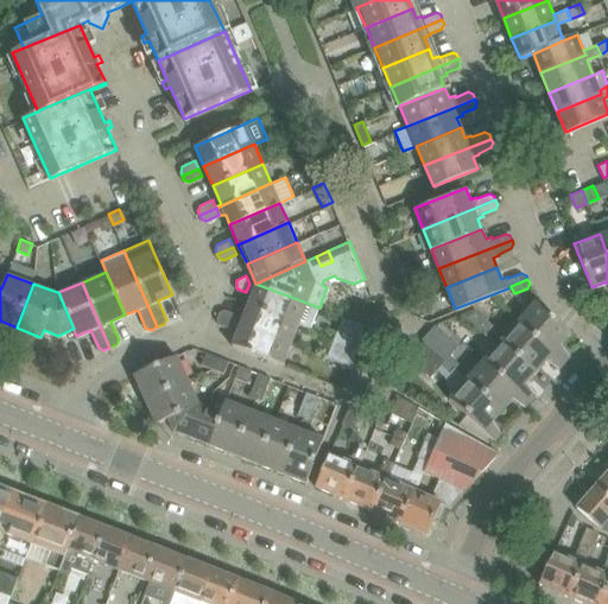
[(317,307),(255,284),(248,303),(298,323),(309,328),(317,307)]
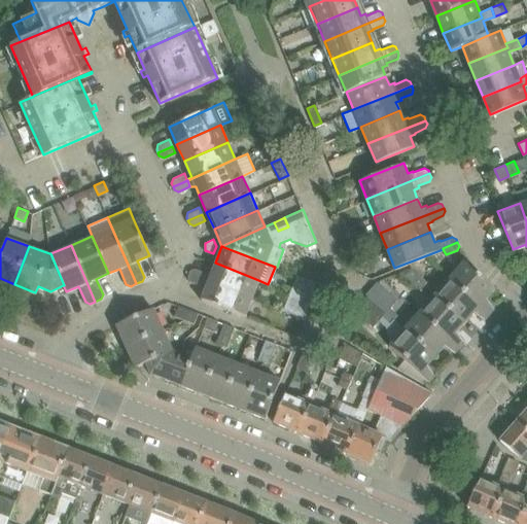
[(495,288),(464,260),(448,278),(488,314),(493,308),(486,299),(495,288)]
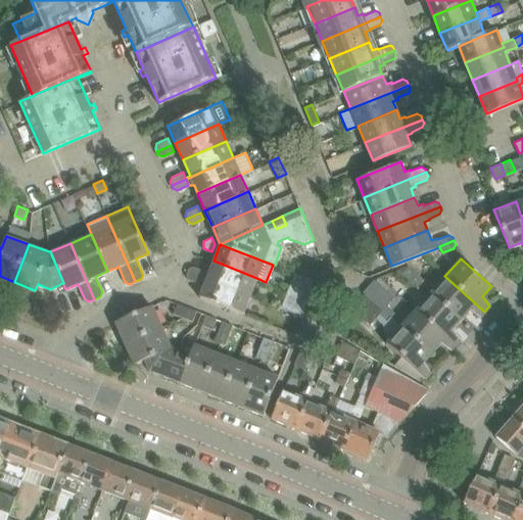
[(214,261),(206,278),(250,295),(256,278),(214,261)]
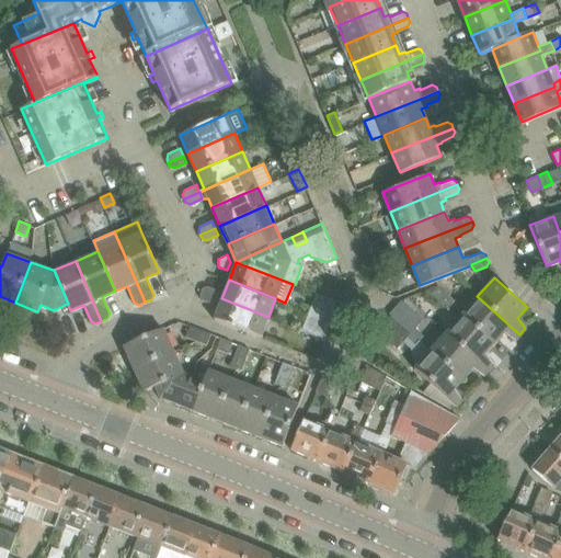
[(203,287),(201,291),(217,297),(219,289),(207,285),(203,287)]
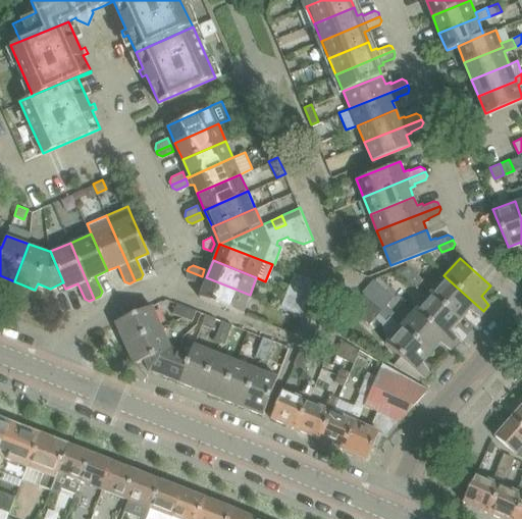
[(415,272),(407,265),(400,273),(408,280),(415,272)]
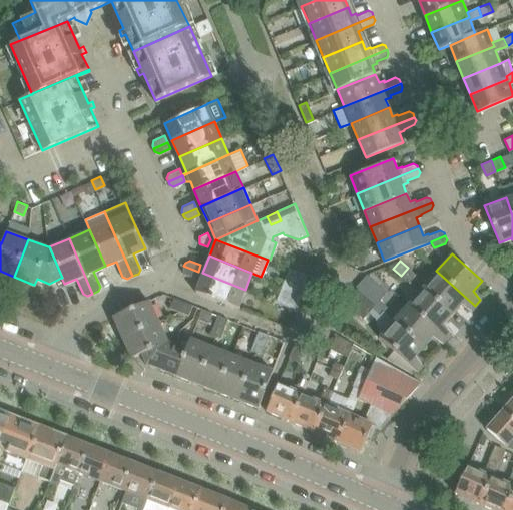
[(195,278),(198,272),(183,266),(182,269),(184,273),(195,278)]
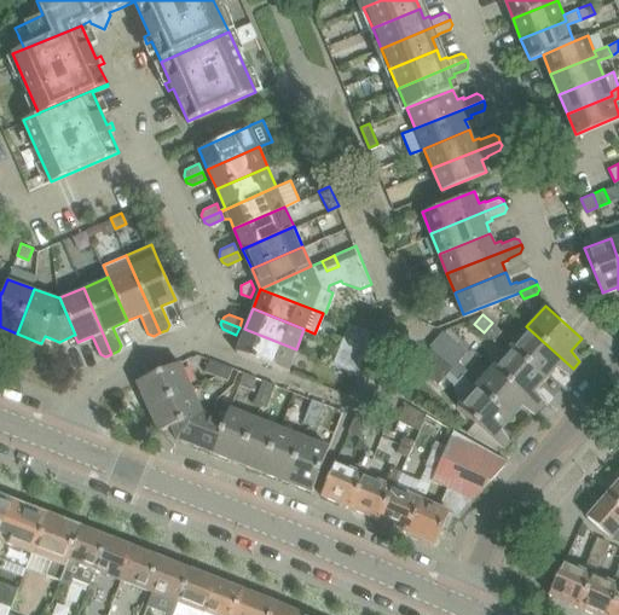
[(502,331),(492,323),(484,332),(493,341),(502,331)]
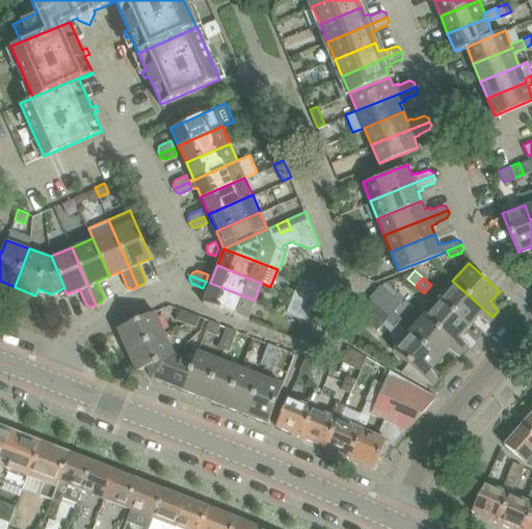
[(493,317),(452,281),(437,298),(469,325),(478,315),(488,322),(493,317)]
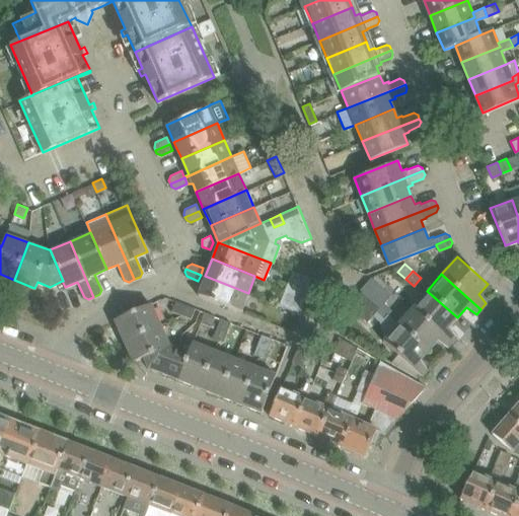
[(241,311),(248,293),(205,276),(198,294),(241,311)]
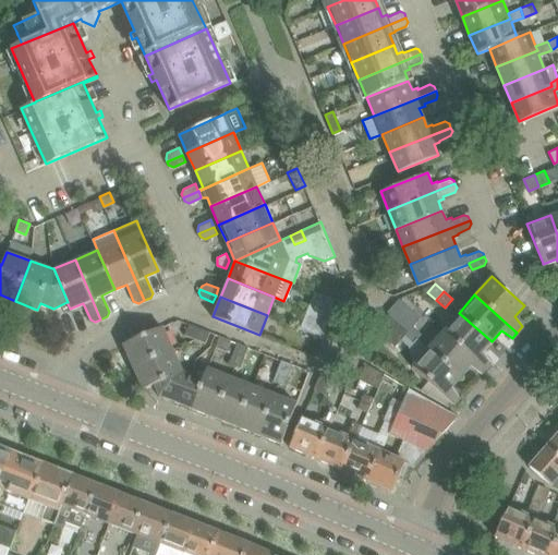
[(389,313),(388,314),(399,323),(402,318),(412,327),(421,317),(399,298),(387,311),(389,313)]
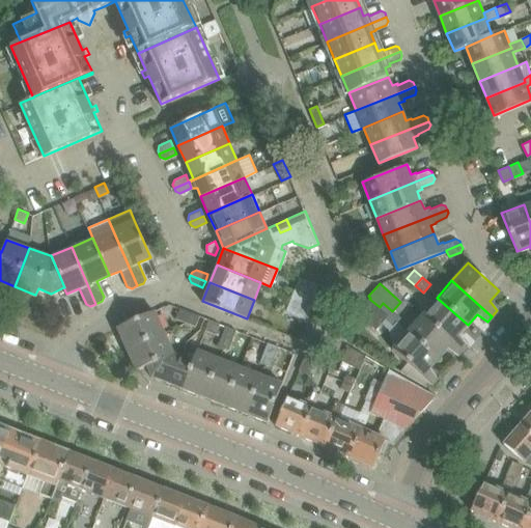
[(285,311),(305,318),(311,301),(292,294),(285,311)]
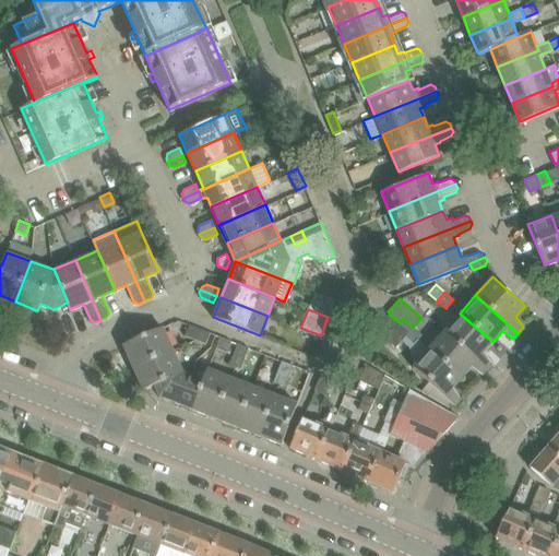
[(492,342),(460,314),(443,331),(486,369),(491,362),(484,352),(492,342)]
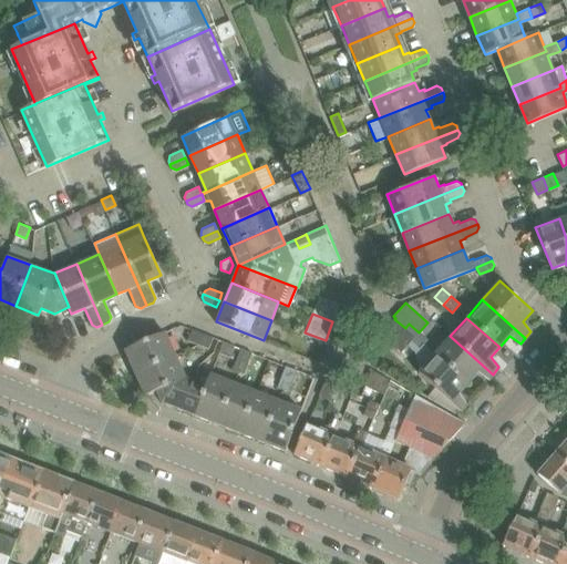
[(401,351),(411,341),(419,332),(409,324),(405,328),(394,319),(388,327),(384,337),(401,351)]
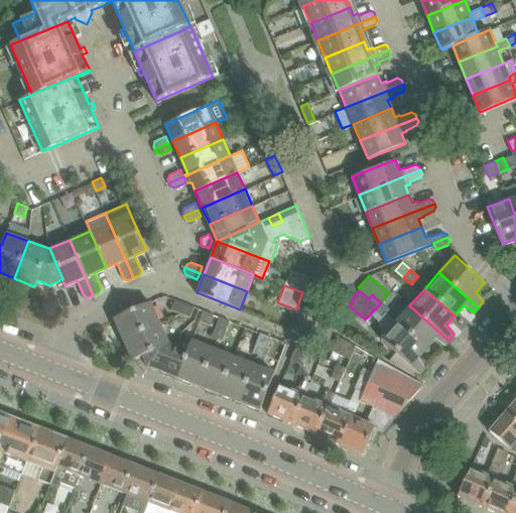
[(174,298),(170,308),(180,312),(184,302),(174,298)]
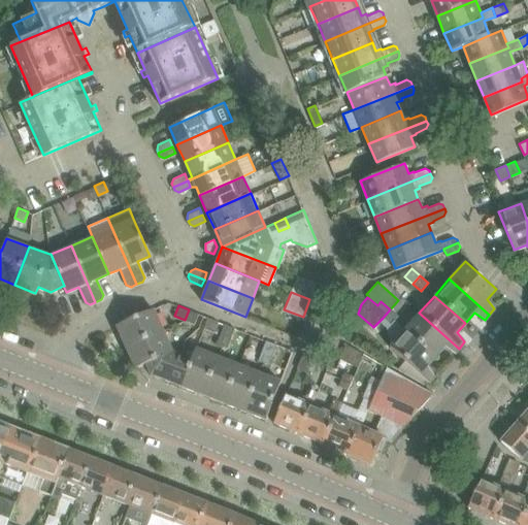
[(116,325),(126,347),(163,329),(154,308),(116,325)]
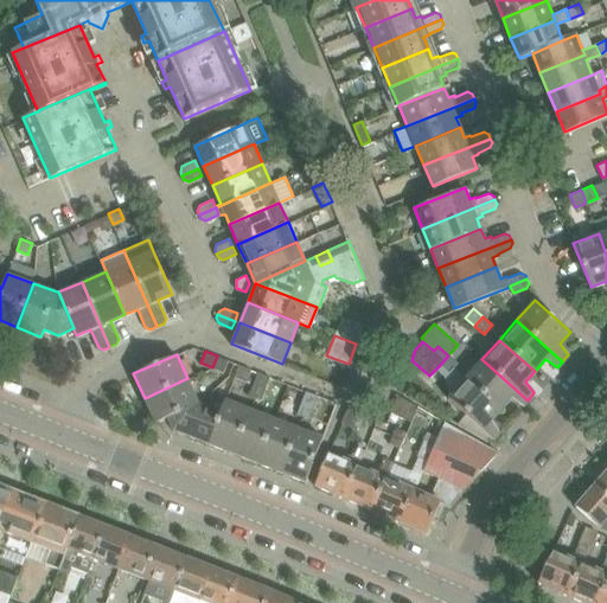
[(217,355),(212,367),(223,372),(223,371),(228,359),(217,355)]
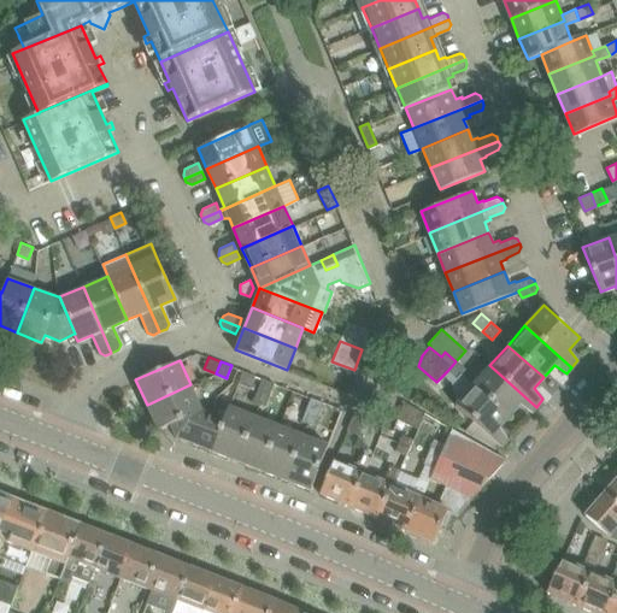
[(465,370),(456,361),(447,371),(457,379),(465,370)]
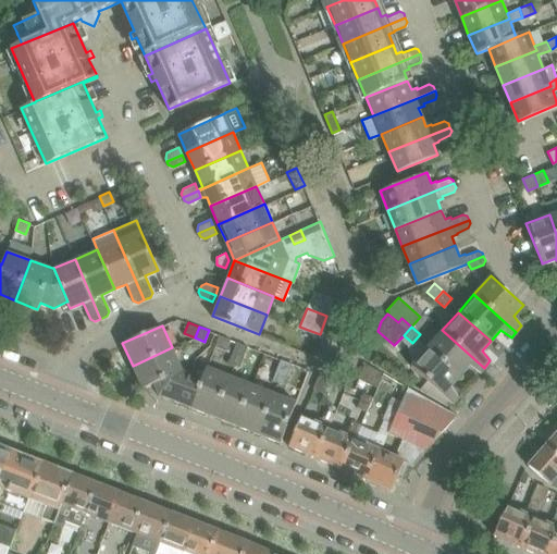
[(484,368),(442,330),(426,347),(459,377),(469,365),(480,372),(484,368)]
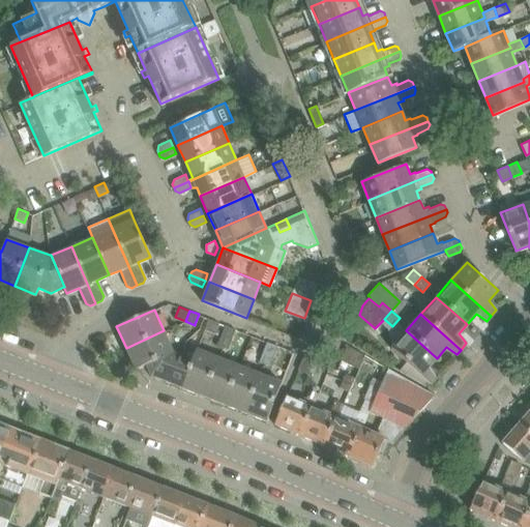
[(208,318),(205,328),(215,332),(219,322),(208,318)]
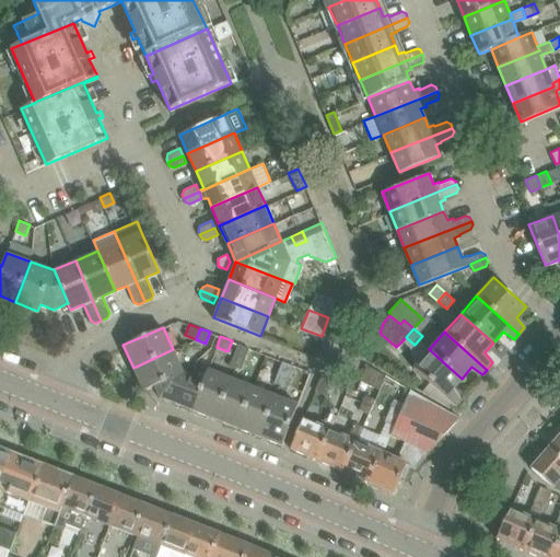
[(406,337),(400,341),(409,349),(415,364),(413,367),(430,381),(455,405),(462,398),(453,387),(462,379),(429,349),(418,340),(415,345),(406,337)]
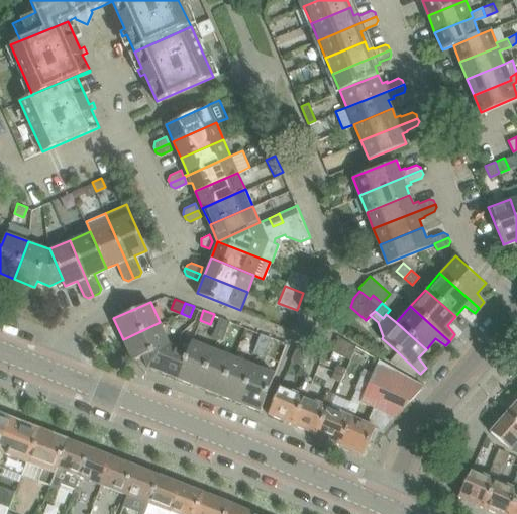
[(219,316),(215,326),(226,330),(230,320),(219,316)]
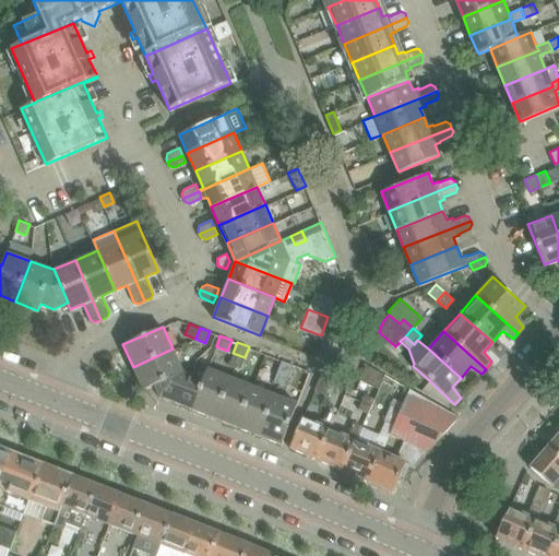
[(154,383),(180,371),(182,370),(173,349),(133,367),(143,389),(154,385),(154,383)]
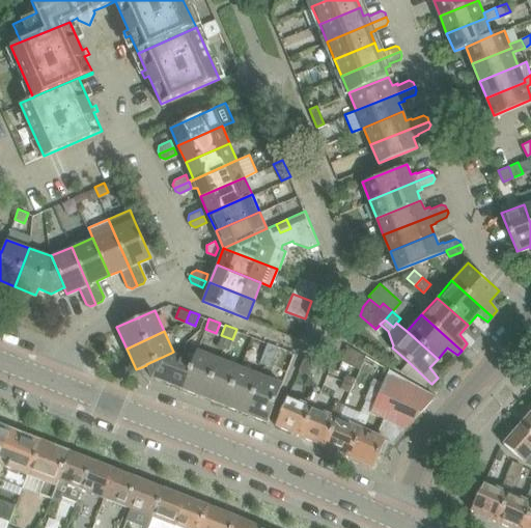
[(228,350),(232,339),(221,335),(217,345),(228,350)]
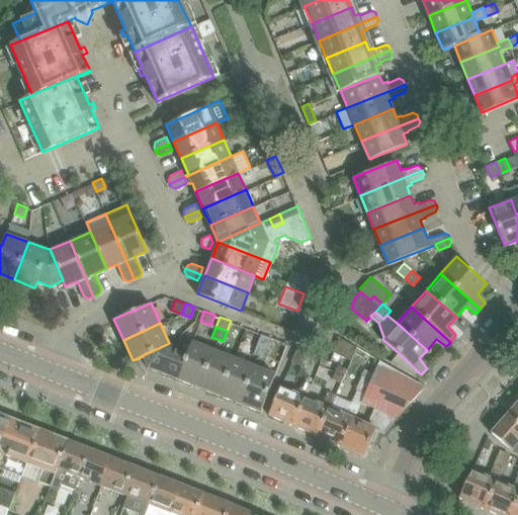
[(261,333),(257,343),(267,347),(271,337),(261,333)]
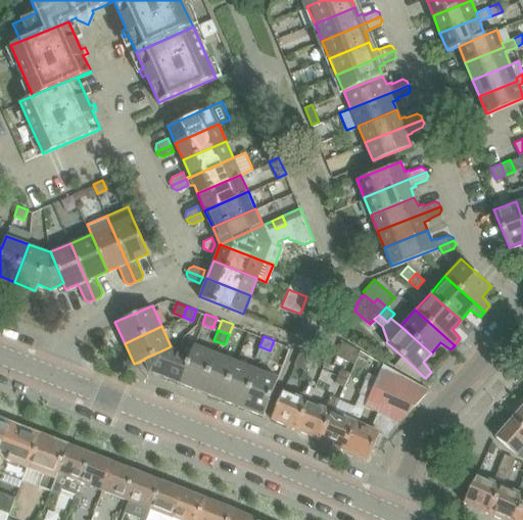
[(360,349),(342,340),(337,355),(354,363),(360,349)]
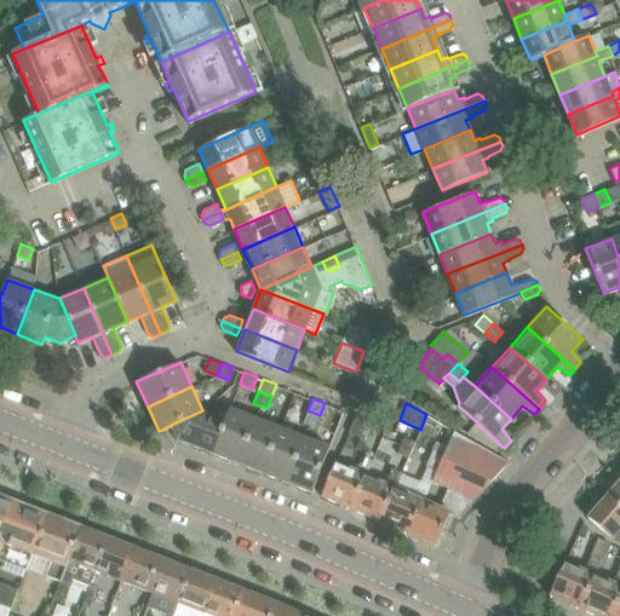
[(239,462),(256,418),(230,408),(225,421),(213,453),(239,462)]
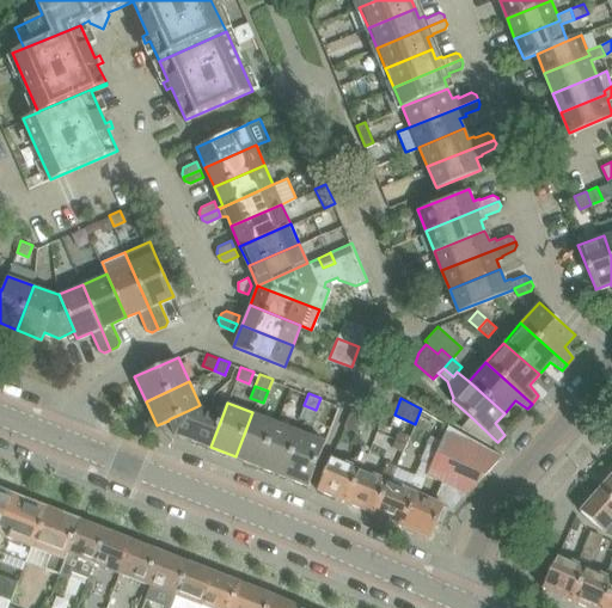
[(316,410),(304,405),(299,418),(311,423),(316,410)]
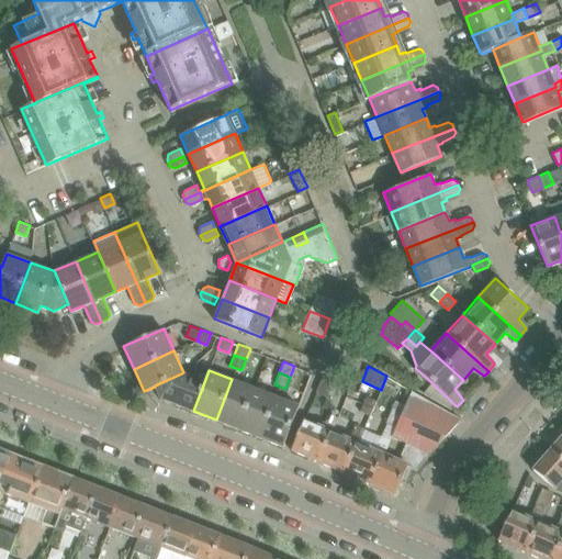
[(204,382),(181,373),(155,386),(155,387),(160,398),(193,411),(204,382)]
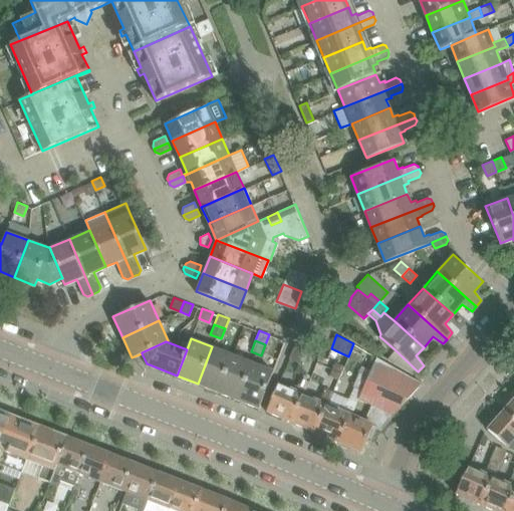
[(292,350),(301,354),(304,348),(295,344),(292,350)]
